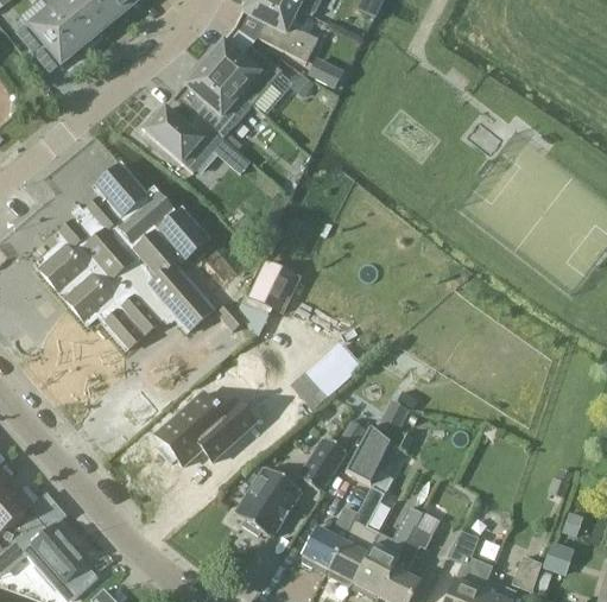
[(62,63),(82,45),(44,0),(38,0),(21,14),(30,23),(18,32),(39,57),(50,49),(62,63)]
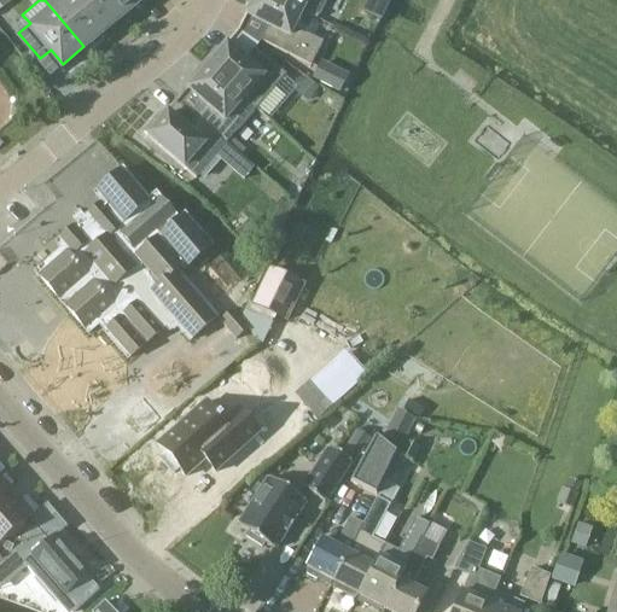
[(45,0),(83,46),(104,30),(79,0),(45,0)]
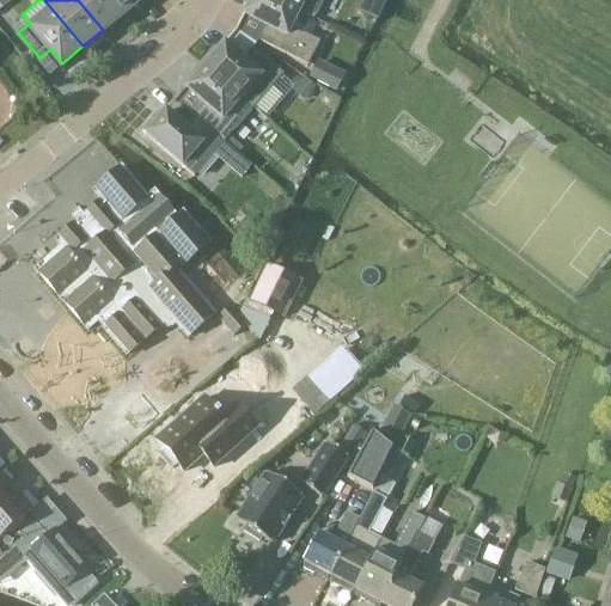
[(78,0),(103,30),(123,13),(111,0),(78,0)]
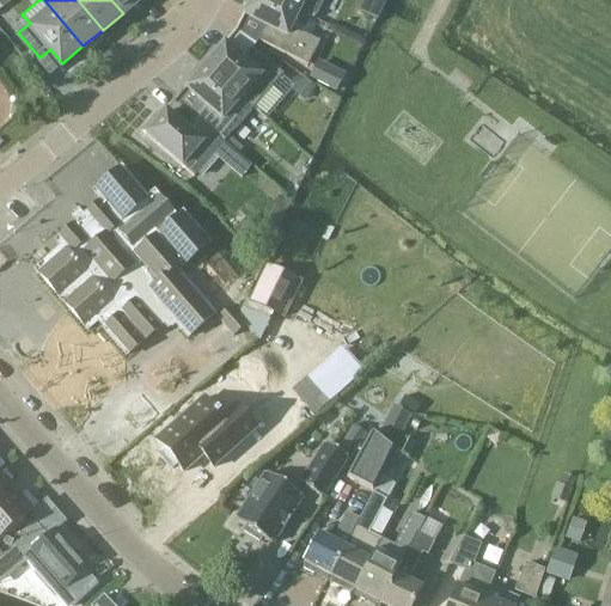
[(111,0),(123,13),(139,0),(111,0)]
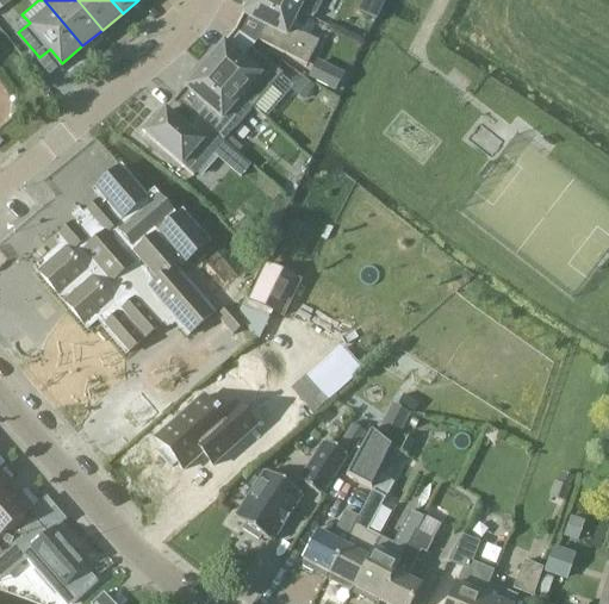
[(300,6),(289,0),(244,0),(248,2),(244,11),(266,22),(259,36),(309,61),(321,37),(292,23),(300,6)]
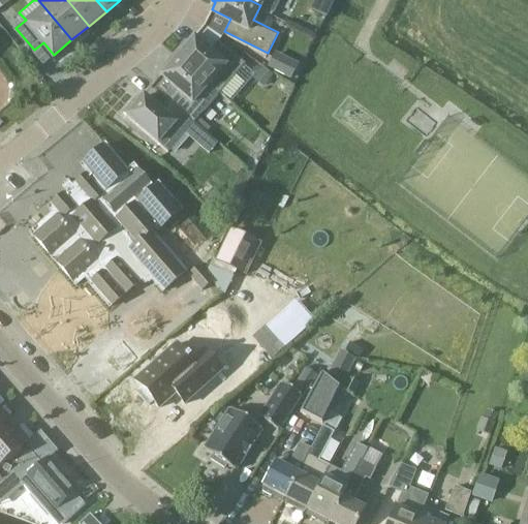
[(250,0),(260,5),(273,11),(278,0),(250,0)]
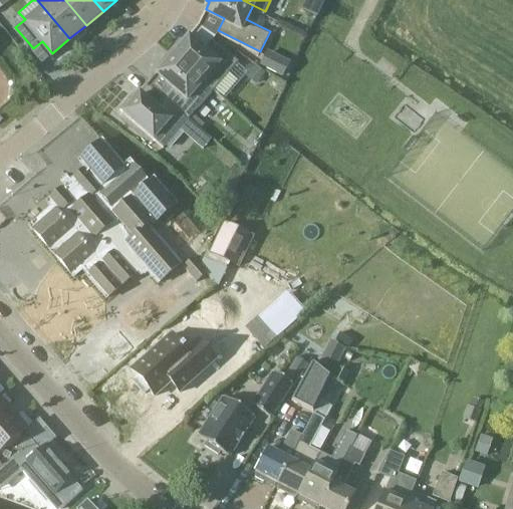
[(304,0),(302,5),(317,12),(322,0),(304,0)]
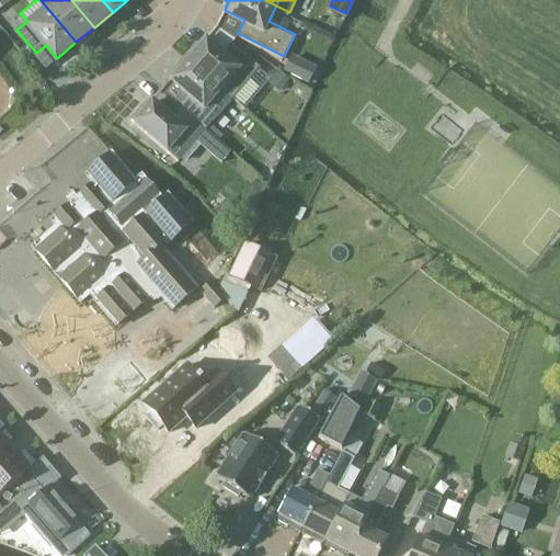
[(198,40),(186,54),(233,95),(261,64),(233,40),(224,50),(207,36),(202,42),(198,40)]
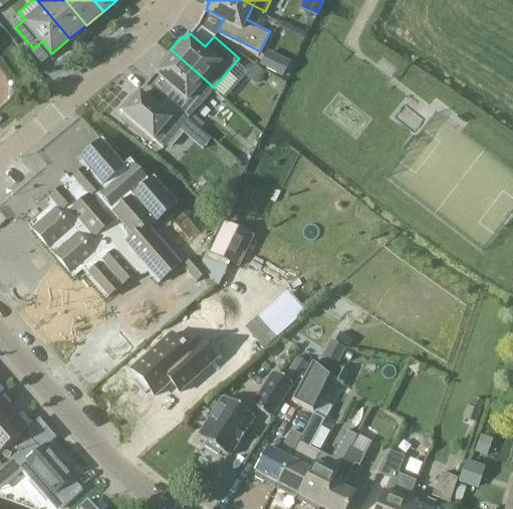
[(173,83),(164,93),(190,115),(214,87),(171,49),(159,62),(162,64),(157,70),(173,83)]
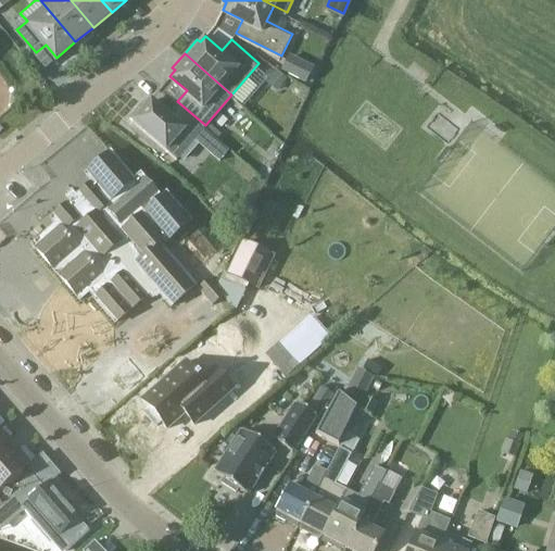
[(306,78),(313,65),(288,53),(281,66),(306,78)]
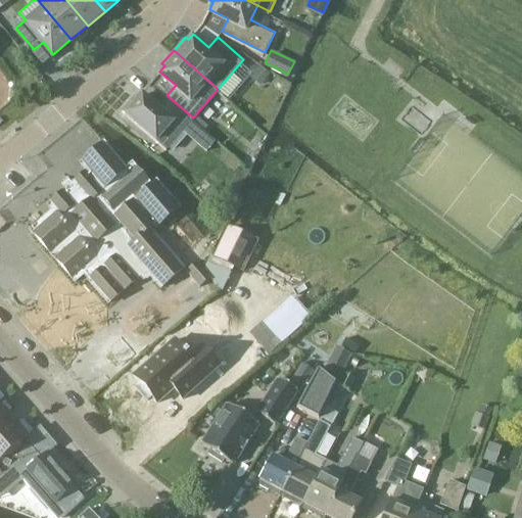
[(271,71),(261,62),(254,69),(264,78),(271,71)]
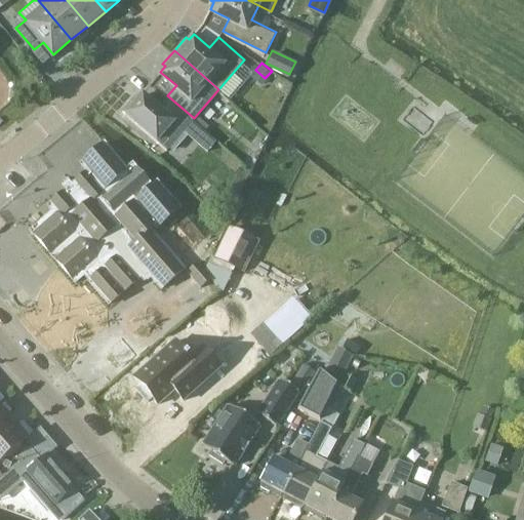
[(194,118),(167,95),(159,106),(144,91),(138,97),(135,94),(123,109),(168,148),(194,118)]
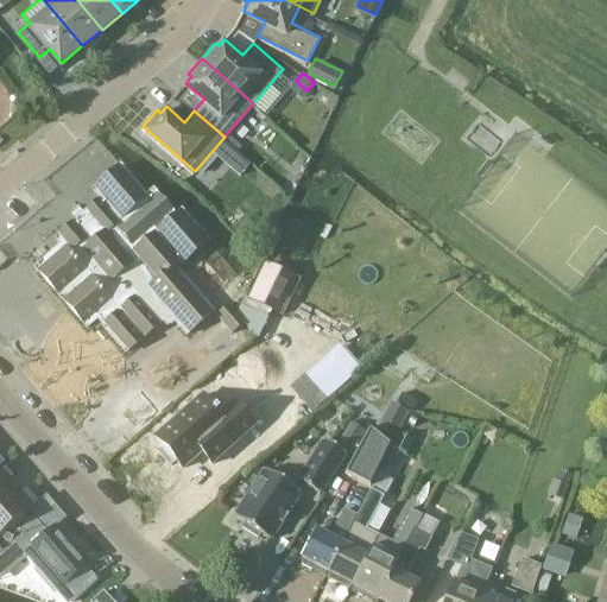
[(102,194),(56,233),(62,240),(36,263),(88,323),(99,314),(105,321),(103,321),(127,348),(171,310),(188,330),(215,308),(176,261),(181,258),(183,260),(210,236),(183,206),(177,211),(155,185),(149,191),(122,160),(95,184),(102,194)]
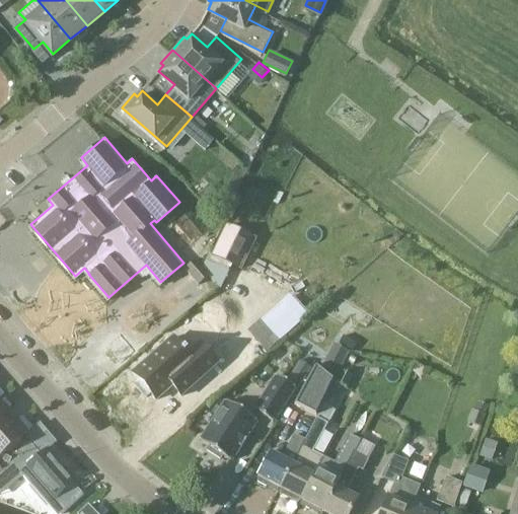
[(222,195),(211,181),(200,192),(210,204),(222,195)]
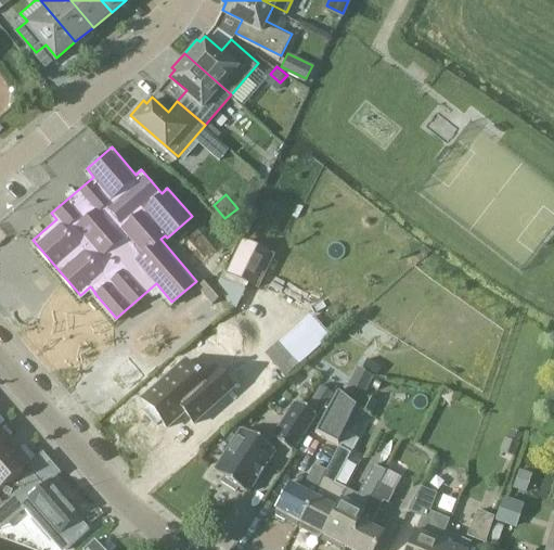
[(303,204),(298,201),(294,212),(298,214),(303,204)]
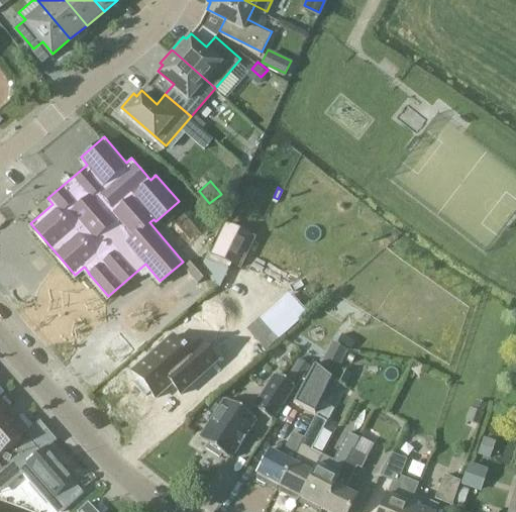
[(226,219),(212,249),(241,264),(255,233),(226,219)]
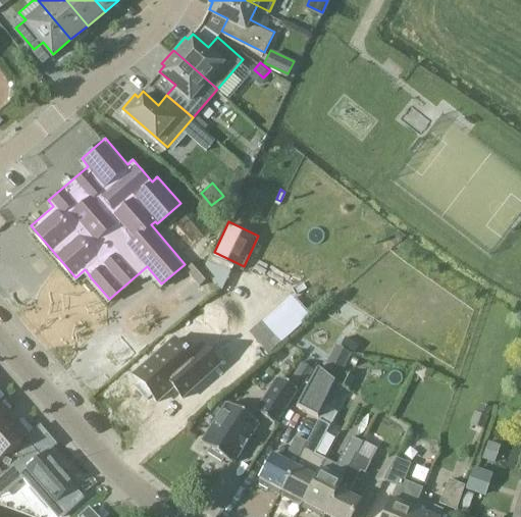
[(187,266),(200,282),(210,274),(197,258),(187,266)]
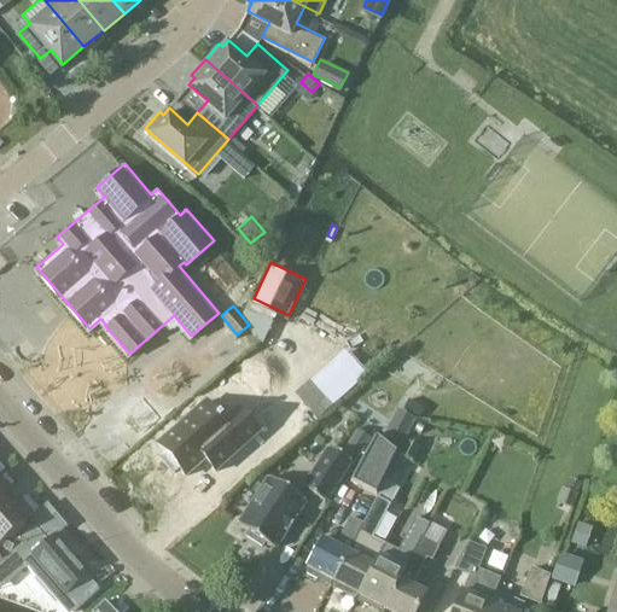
[(205,455),(208,458),(213,454),(220,462),(215,466),(216,467),(261,429),(239,404),(225,417),(208,397),(158,441),(166,448),(159,452),(175,468),(180,465),(186,472),(205,455)]
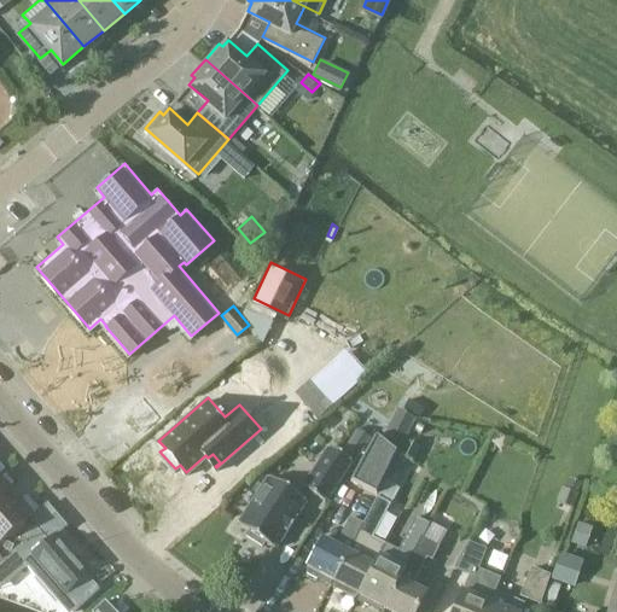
[(385,431),(405,441),(418,414),(399,404),(385,431)]
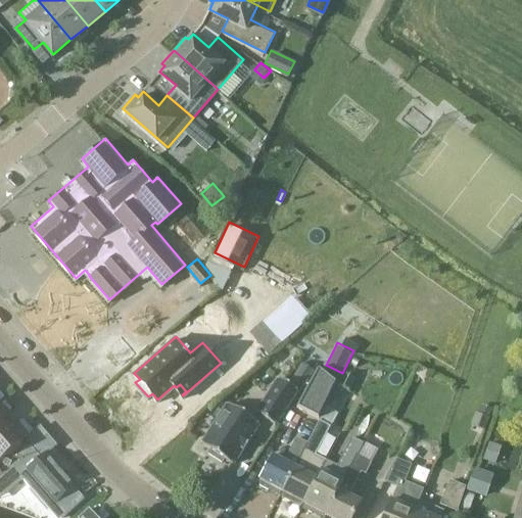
[(291,381),(303,389),(317,369),(304,361),(291,381)]
